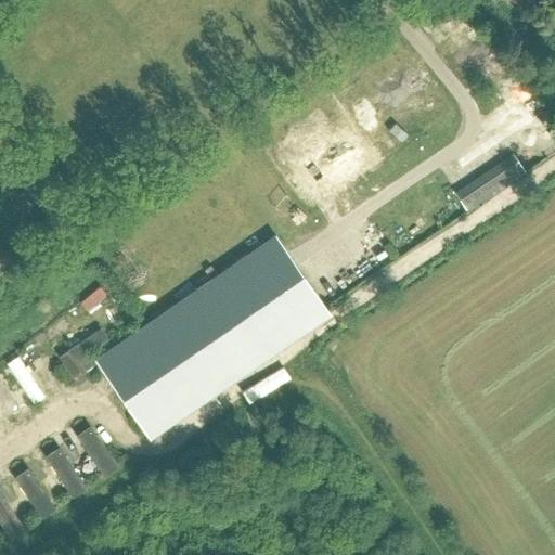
[(488,194),(495,185),(488,179),(480,186),(472,178),(449,201),(469,221),(492,198),(488,194)]
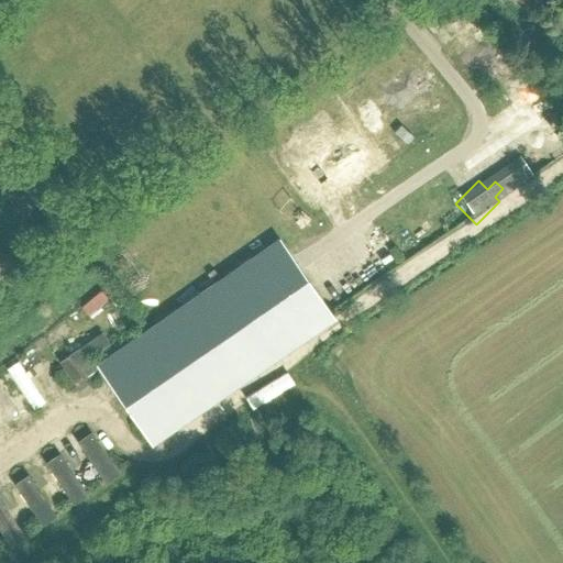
[(153,445),(334,320),(278,239),(96,364),(153,445)]
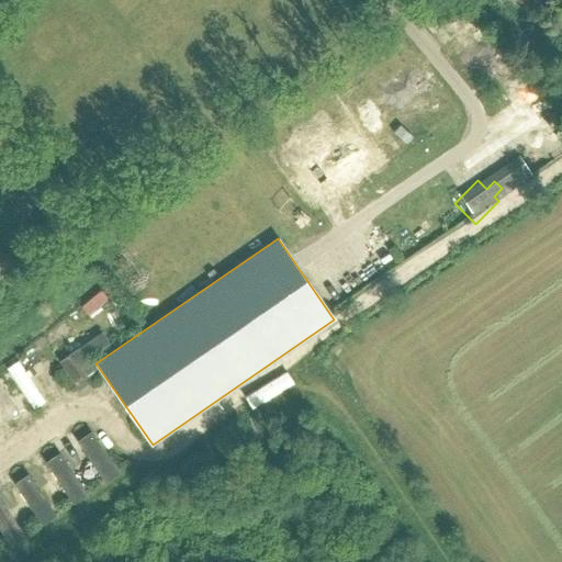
[(382,247),(371,267),(388,277),(400,257),(382,247)]
